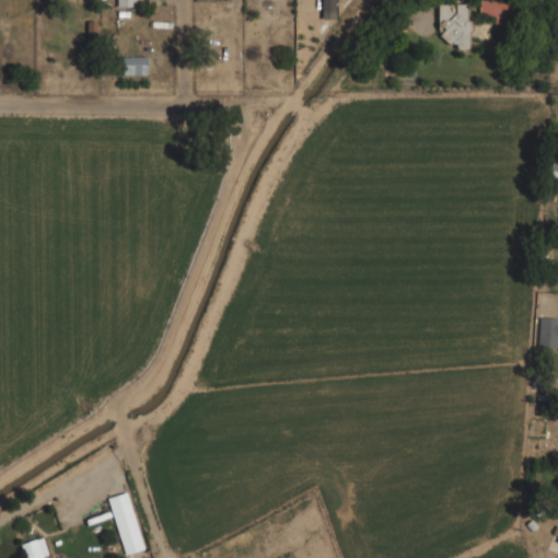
[(118,0),(119,9),(138,9),(137,0),(118,0)]
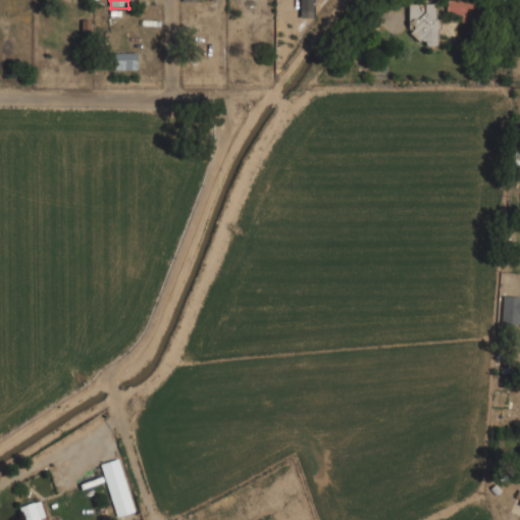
[(448,0),(448,19),(478,20),(479,1),(448,0)]
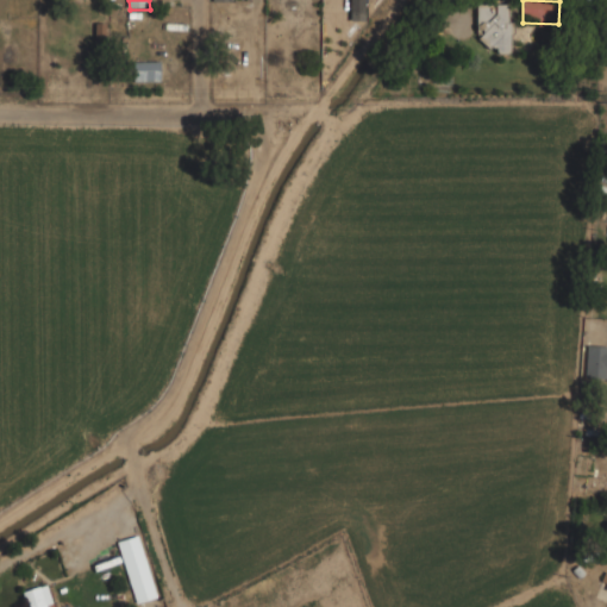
[(479,5),(479,50),(513,50),(513,4),(479,5)]
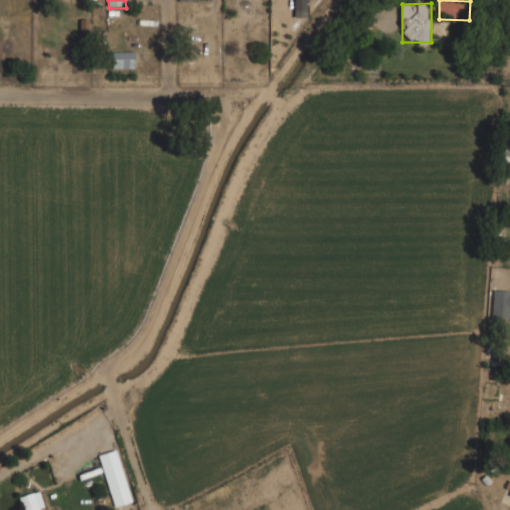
[(135,52),(113,52),(113,69),(135,69),(135,52)]
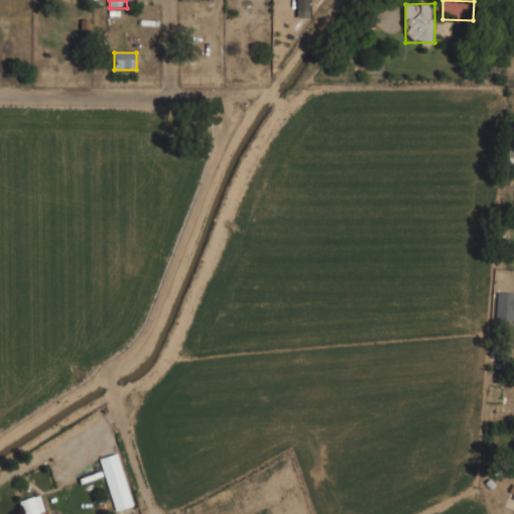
[(513,292),(498,292),(497,320),(513,320),(513,292)]
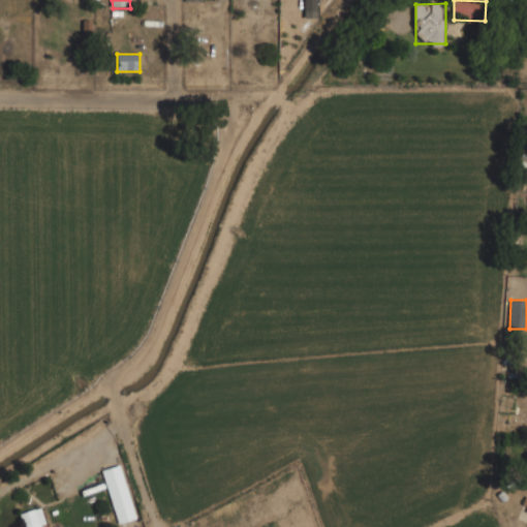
[(118,525),(136,520),(122,465),(103,470),(118,525)]
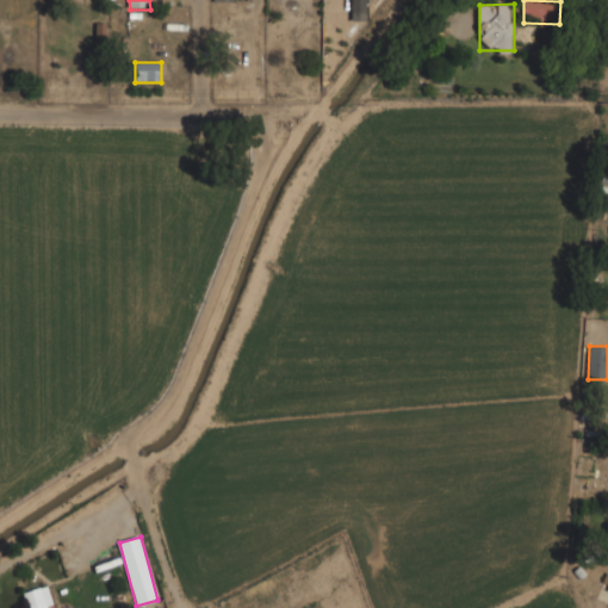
[(25,590),(24,607),(51,607),(53,590),(25,590)]
